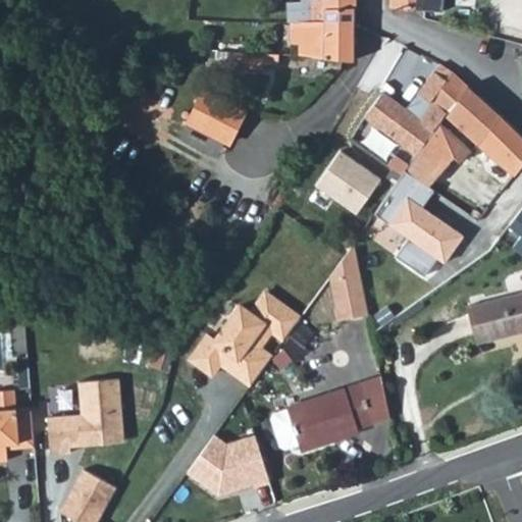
[(292,21),(325,22),(325,5),(357,6),(356,0),(288,0),(288,21),(292,21)]
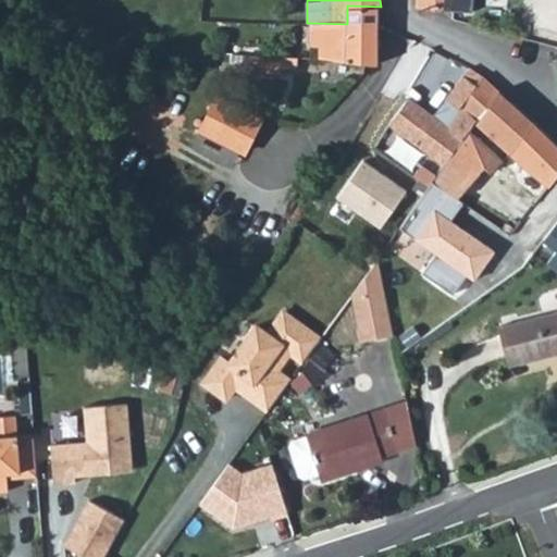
[(418,0),(418,8),(472,13),(472,0),(418,0)]
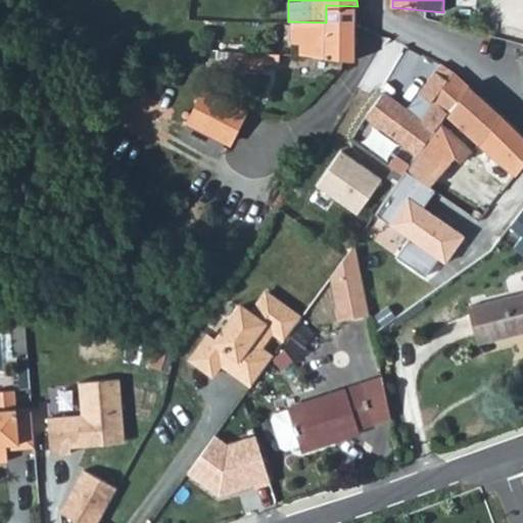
[(291,45),(300,46),(301,55),(357,61),(358,24),(358,6),(326,5),(326,22),(292,21),(291,45)]
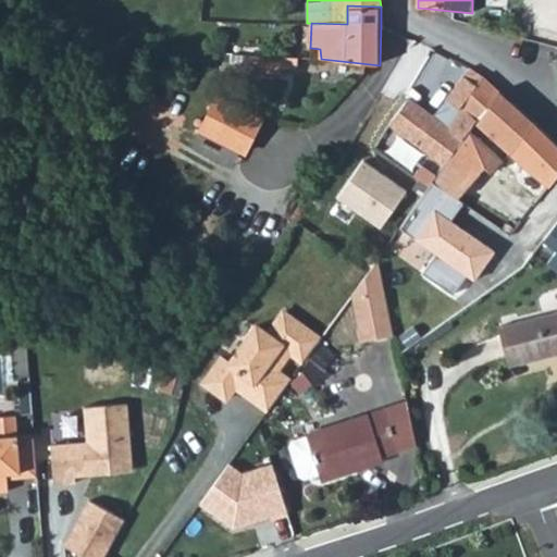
[(299,71),(300,54),(261,51),(260,67),(299,71)]
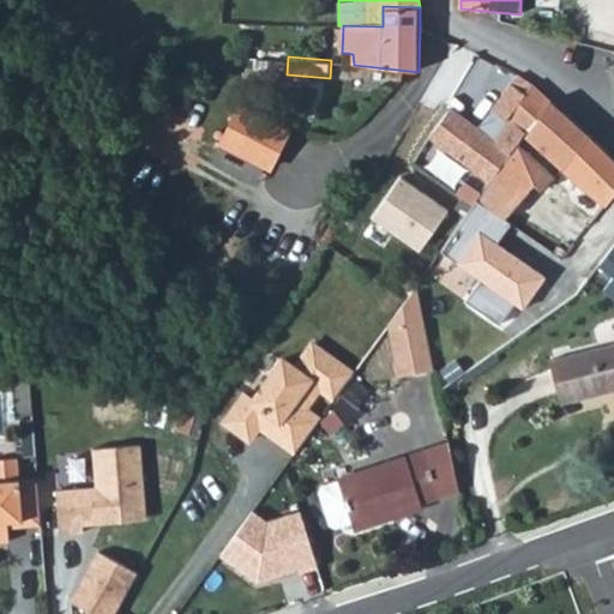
[(427,136),(488,182),(515,149),(523,138),(524,134),(505,119),(525,92),(511,80),(477,126),(449,106),(427,136)]
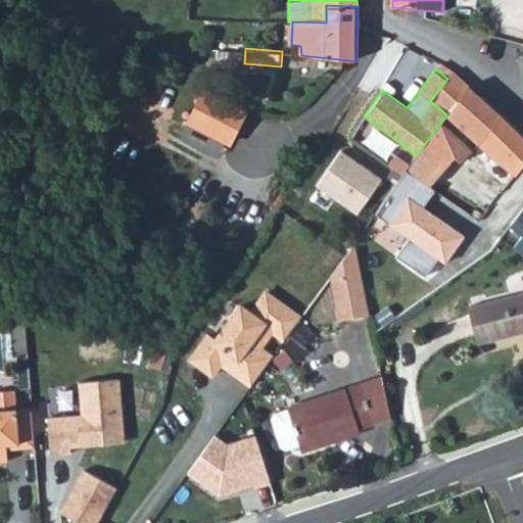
[(430,101),(446,114),(471,86),(454,72),(447,79),(430,101)]
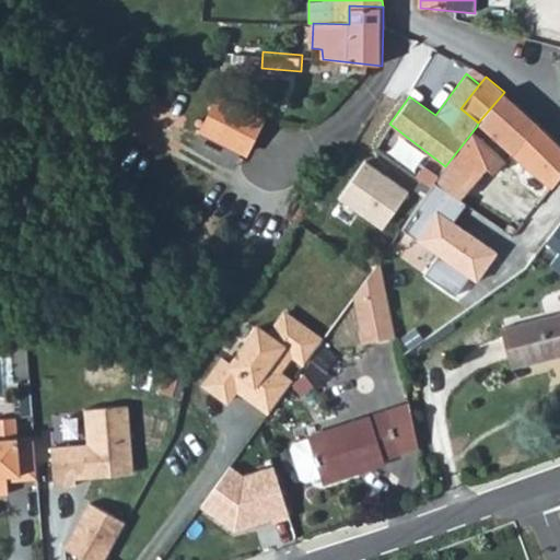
[(477,126),(511,154),(538,121),(504,92),(478,123),(477,126)]
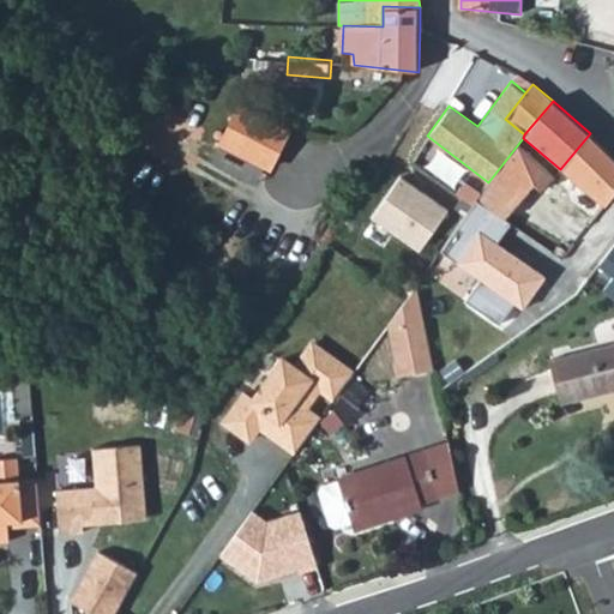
[(244,102),(222,143),(269,168),(290,128),(244,102)]
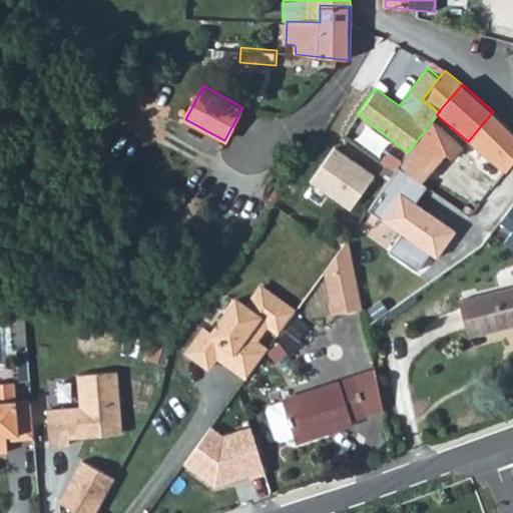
[(468,141),(503,170),(512,159),(512,130),(493,111),(468,141)]
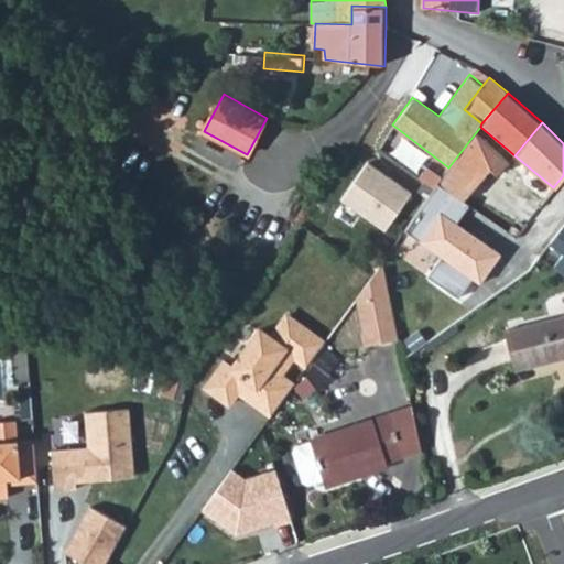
[(507,165),(473,137),(448,167),(436,184),(462,202),(489,174),(496,180),(507,165)]
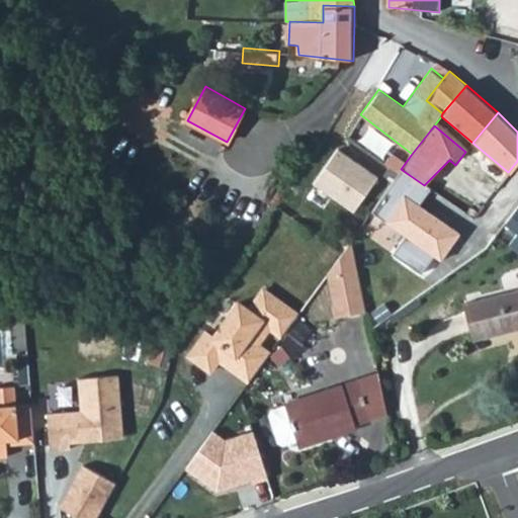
[(424,185),(401,169),(372,212),(409,237),(396,255),(423,273),(435,255),(443,260),(460,234),(420,206),(431,189),(424,185)]
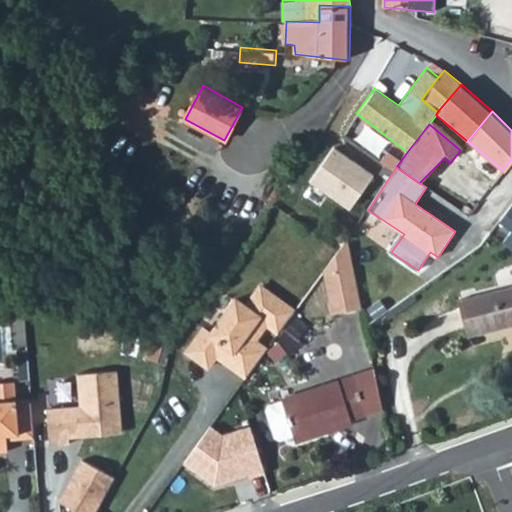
[(511,202),(501,218),(511,226),(511,228),(504,240),(511,245),(511,202)]
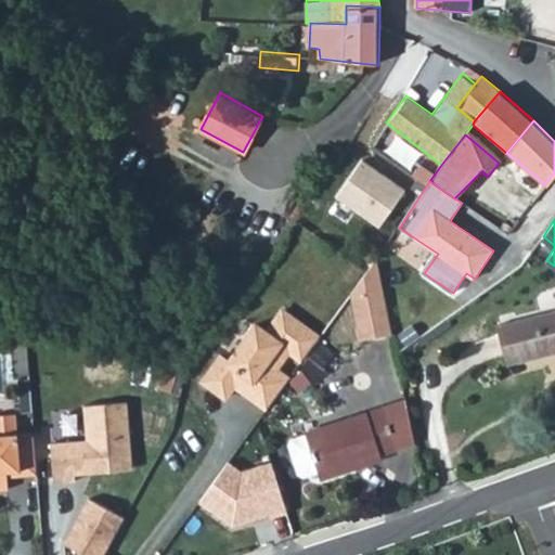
[(374,259),(349,294),(360,341),(391,335),(379,282),(374,259)]
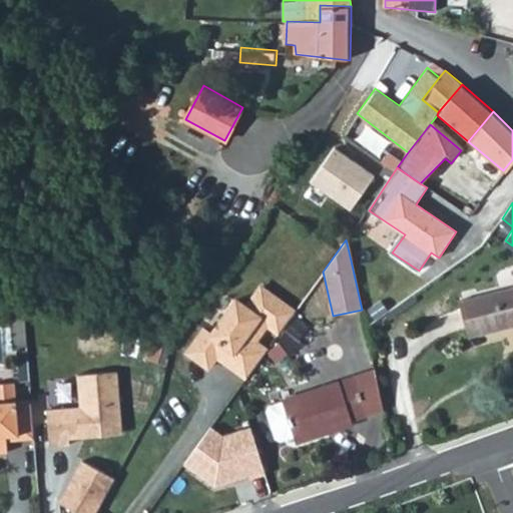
[(512,284),(459,299),(468,337),(512,325),(512,284)]
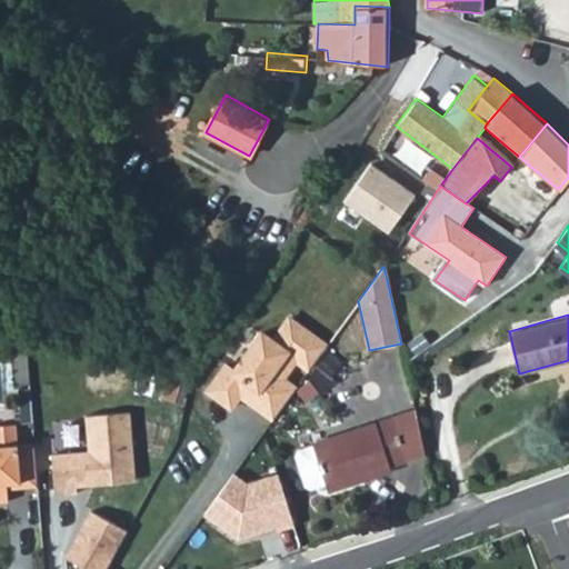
[(308,369),(326,346),(288,318),(271,341),(260,332),(233,370),(226,365),(207,390),(230,408),(238,397),(240,393),(251,401),(250,402),(272,419),(295,388),(281,378),(295,360),(308,369)]
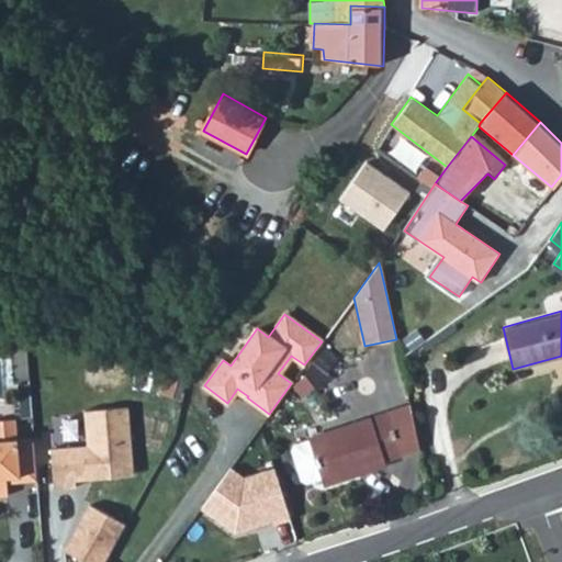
[(248,396),(237,389),(235,392),(245,401),(247,397),(248,396)]
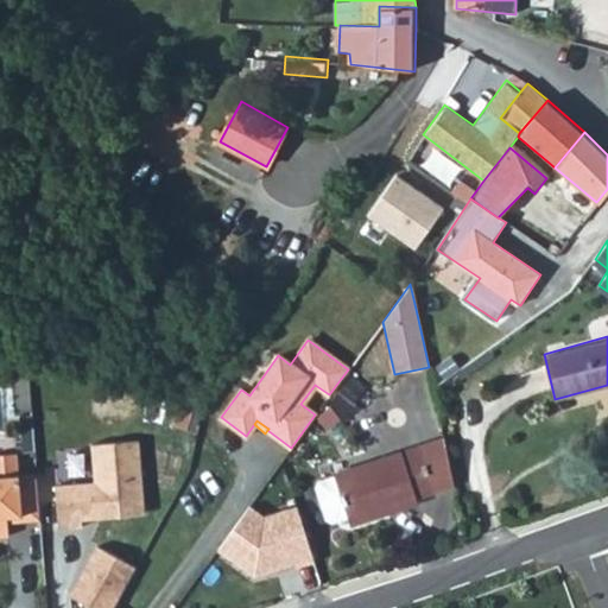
[(453,481),(443,435),(419,443),(434,487),(453,481)]
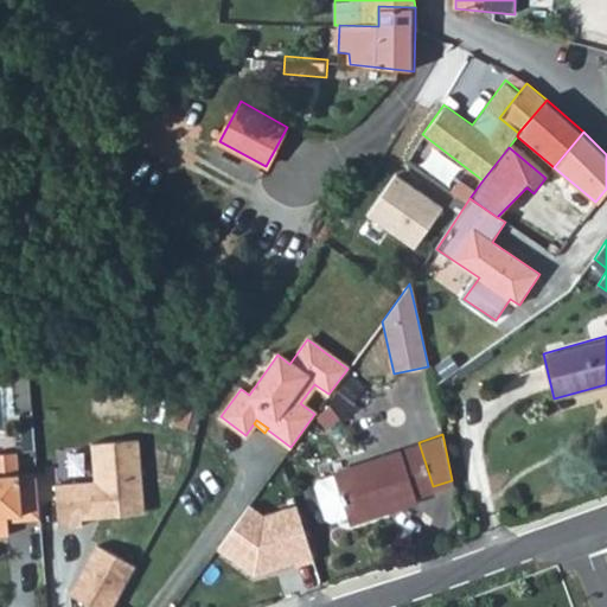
[(136,440),(90,443),(93,483),(52,485),(56,529),(80,528),(78,518),(78,511),(87,511),(95,517),(141,515),(136,440)]
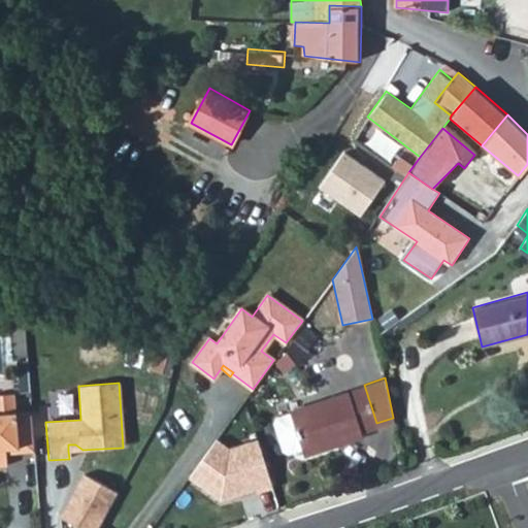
[(364,385),(290,409),(291,415),(277,419),(275,423),(284,452),(289,454),(302,450),(303,454),(335,443),(333,437),(376,423),(364,385)]
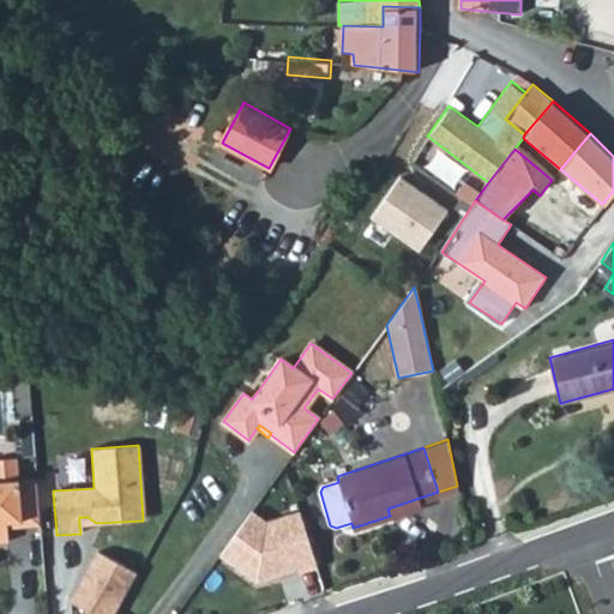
[(37,525),(35,479),(17,480),(14,458),(0,458),(0,541),(6,541),(5,528),(4,518),(17,518),(18,527),(37,525)]
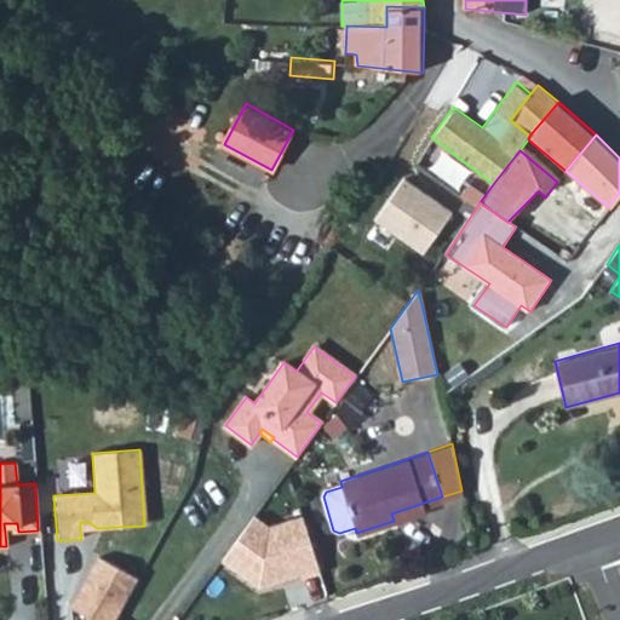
[(258,511),(224,560),(244,572),(264,587),(323,568),(304,512),(273,523),(258,511)]
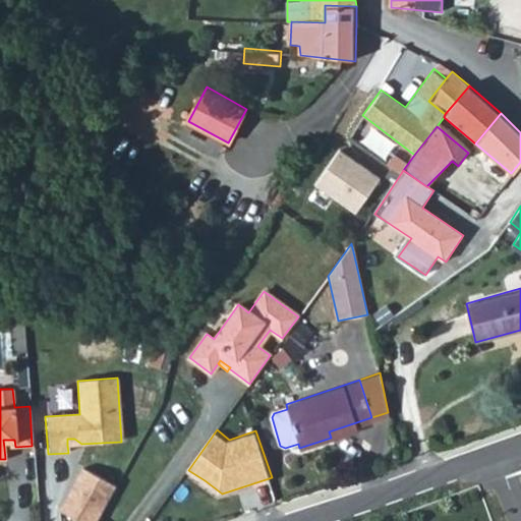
[(3,440),(4,448),(15,447),(14,440),(3,440)]
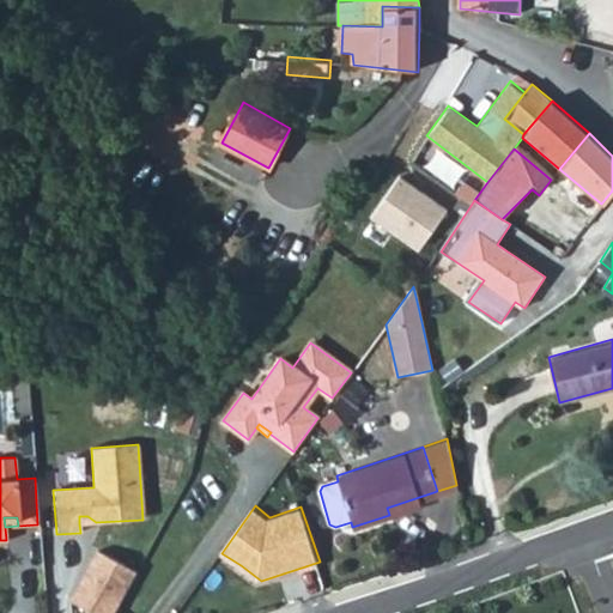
[(92,553),(64,600),(85,612),(107,612),(131,577),(92,553)]
